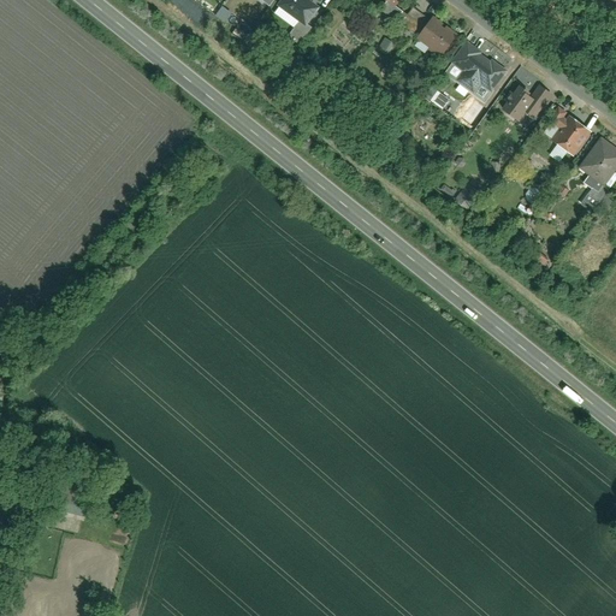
[(308,25),(318,11),(303,0),(282,0),(277,9),(297,24),(289,36),(300,45),(313,29),(308,25)]
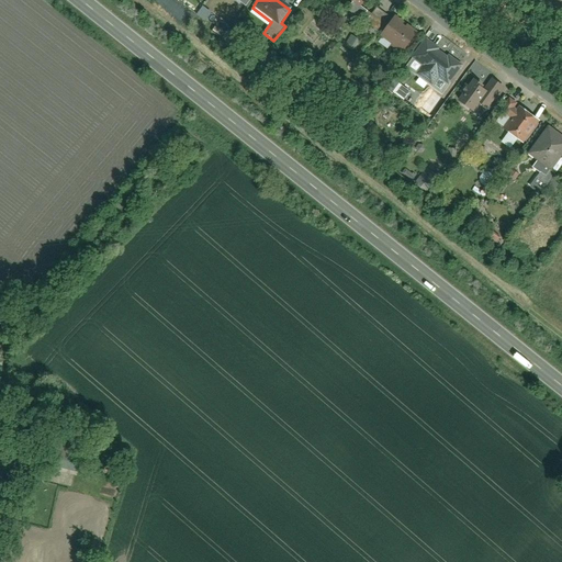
[(345,0),(343,4),(350,8),(348,13),(358,19),(362,11),(357,8),(360,1),(357,0),(345,0)]
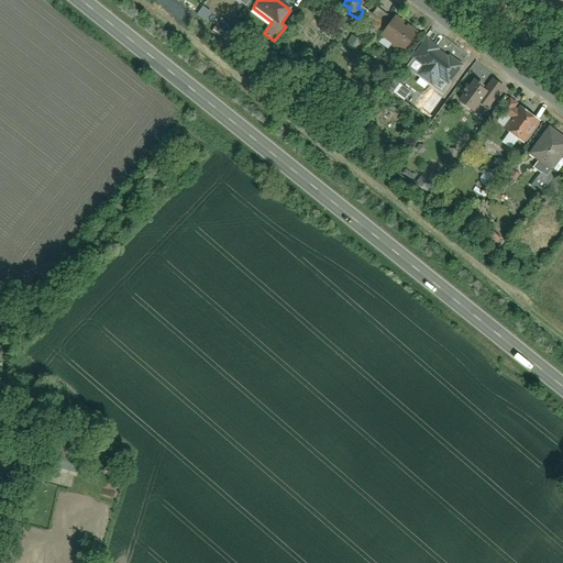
[(377,9),(367,17),(377,29),(387,20),(377,9)]
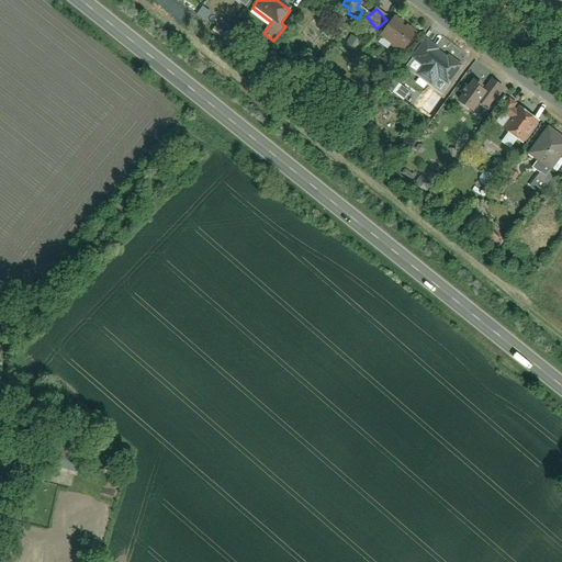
[(414,36),(393,24),(384,38),(405,51),(414,36)]
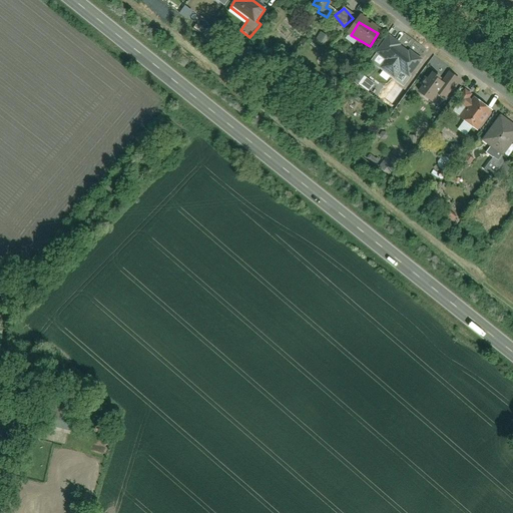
[(405,79),(419,63),(389,39),(376,55),(386,63),(381,69),(393,78),(397,73),(405,79)]
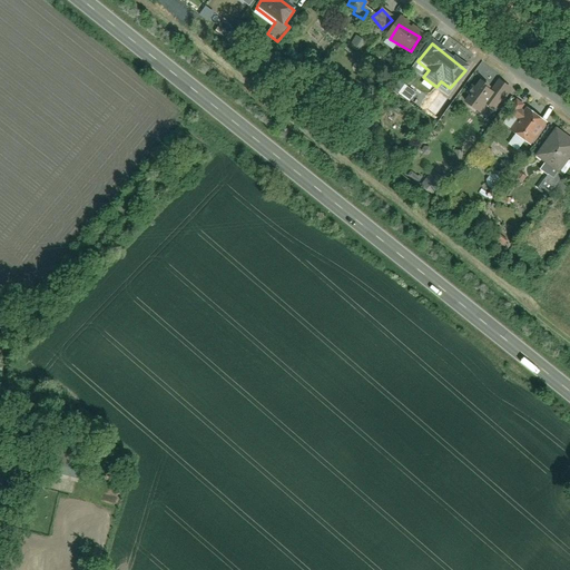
[(482,87),(467,106),(480,117),(488,108),(493,112),(510,92),(500,85),(491,95),(482,87)]
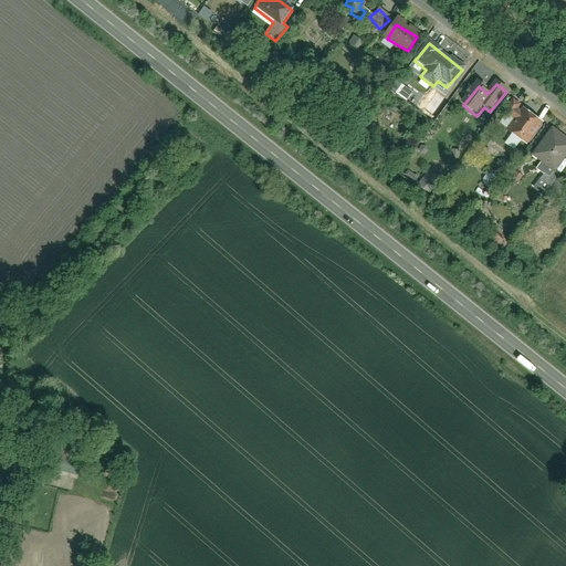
[(535,122),(507,101),(500,111),(506,116),(501,124),(522,139),(535,122)]
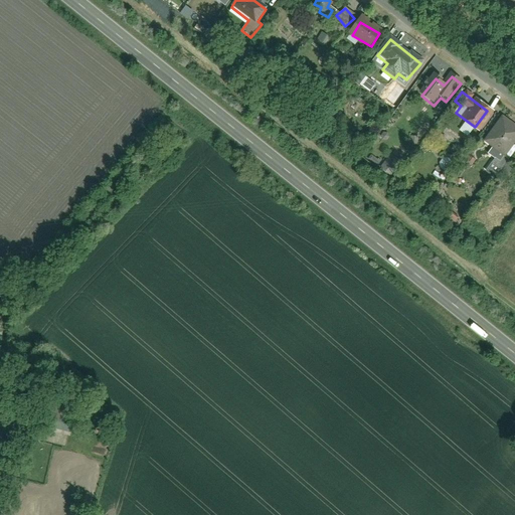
[(514,138),(514,131),(494,115),(477,136),(502,155),(514,138)]
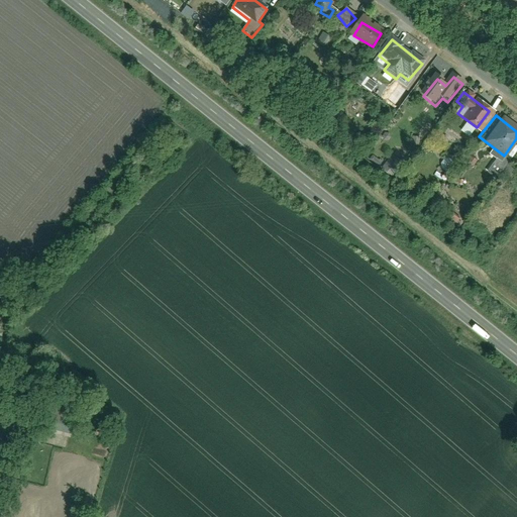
[(392,153),(381,168),(390,175),(401,162),(392,153)]
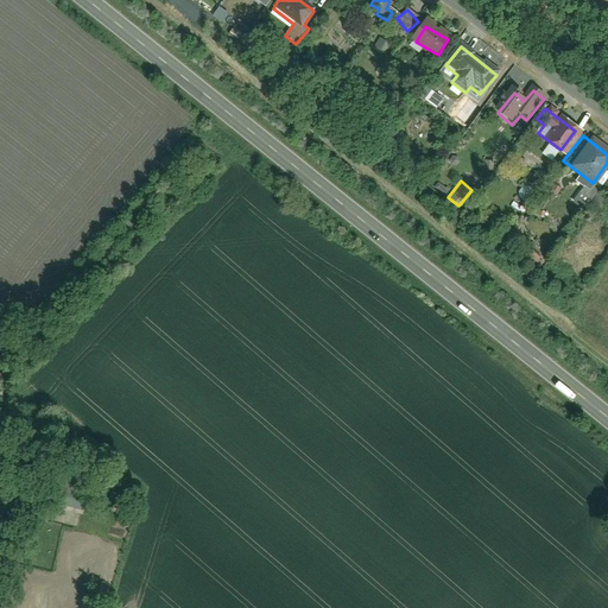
[(438,182),(434,188),(448,197),(451,191),(438,182)]
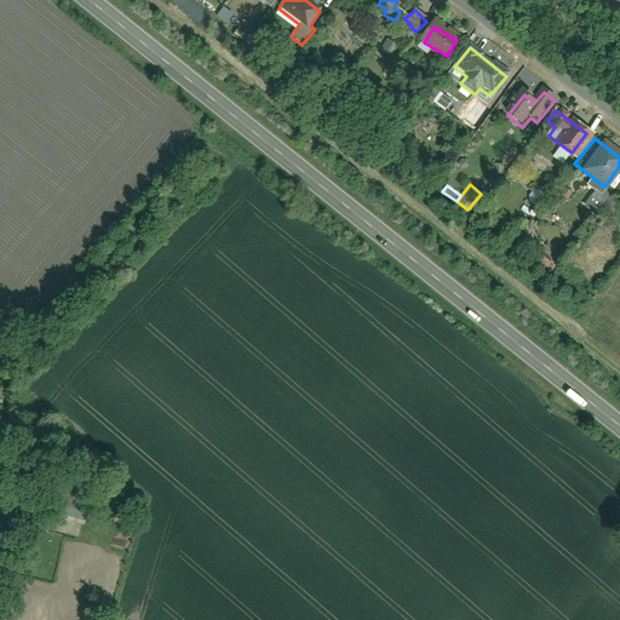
[(535,264),(544,269),(547,263),(539,258),(535,264)]
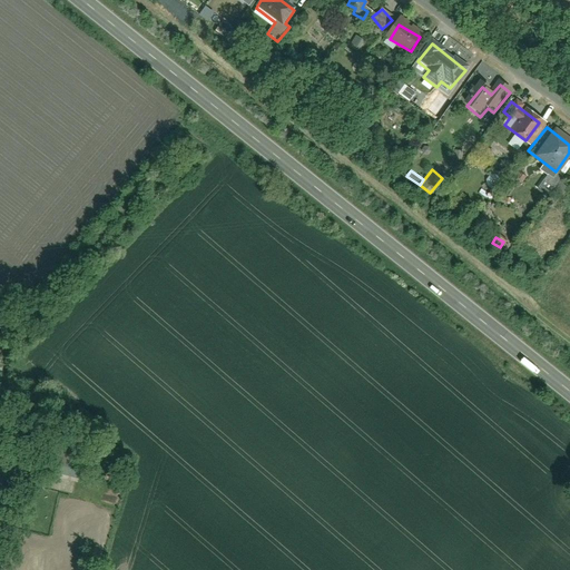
[(76,448),(55,442),(50,457),(47,468),(80,477),(87,451),(76,448)]
